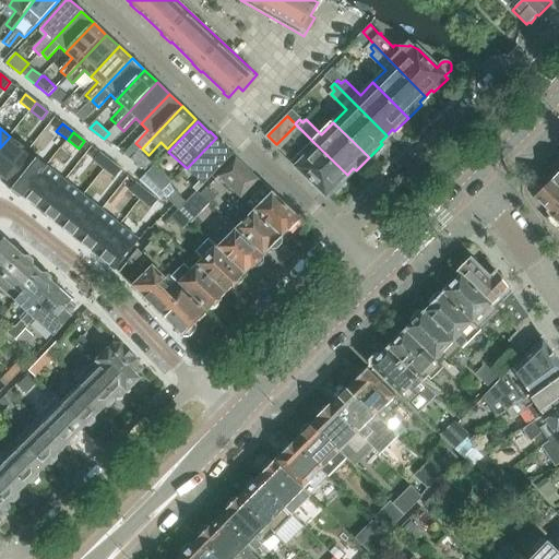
[(10,137),(0,147),(0,177),(3,180),(4,180),(28,151),(10,137)]
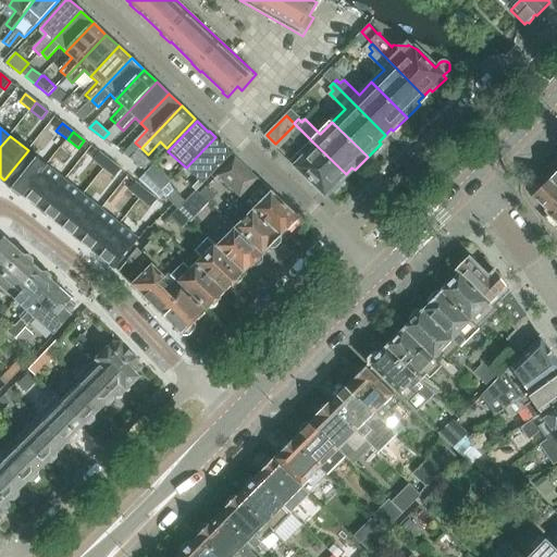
[(215,137),(186,168),(203,185),(233,155),(221,144),(222,144),(215,137)]
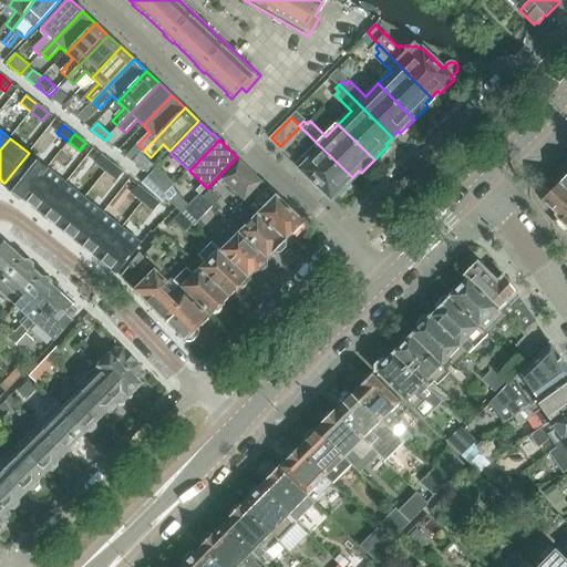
[(352,177),(318,144),(298,165),(333,200),(348,186),(346,184),(352,177)]
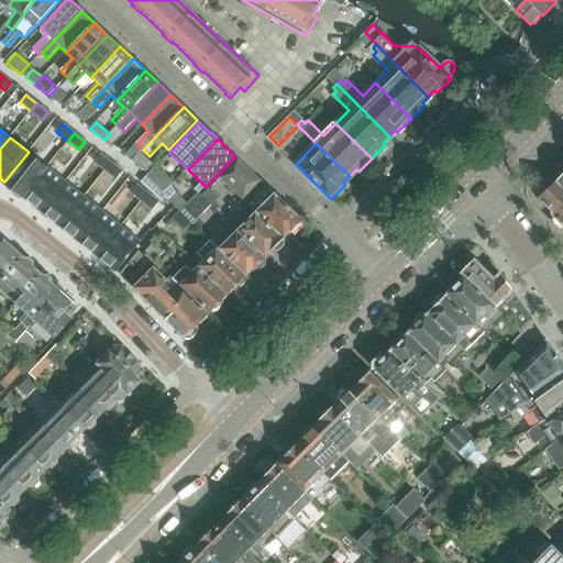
[(3,181),(2,183),(7,187),(8,188),(8,187),(11,190),(12,191),(12,190),(22,199),(24,198),(23,197),(46,167),(29,152),(4,181),(3,181)]
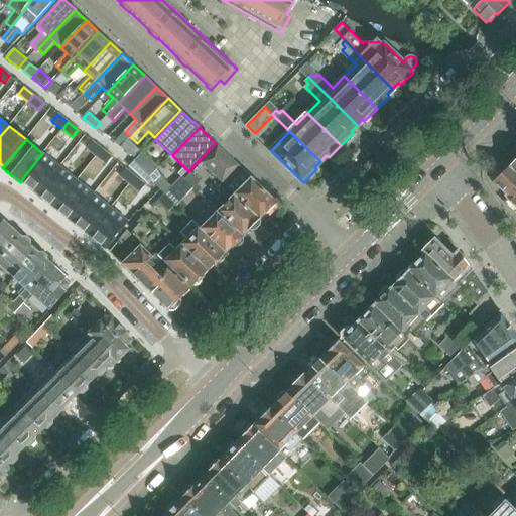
[(128,140),(121,147),(134,157),(139,151),(128,140)]
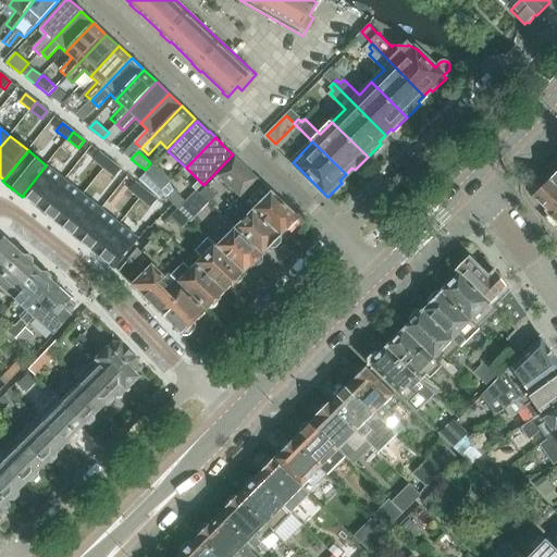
[(99,152),(93,160),(103,169),(110,161),(99,152)]
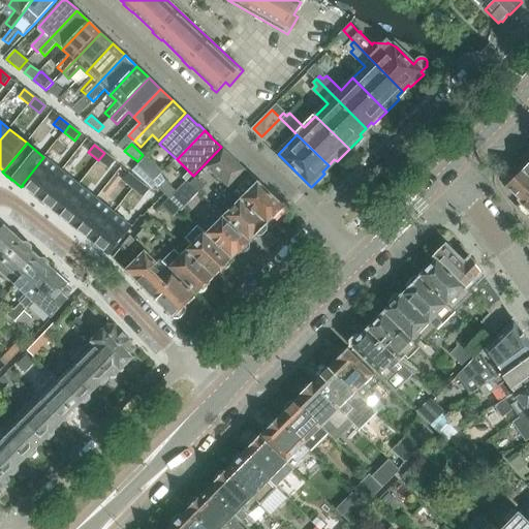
[(208,167),(229,188),(246,170),(223,150),(208,167)]
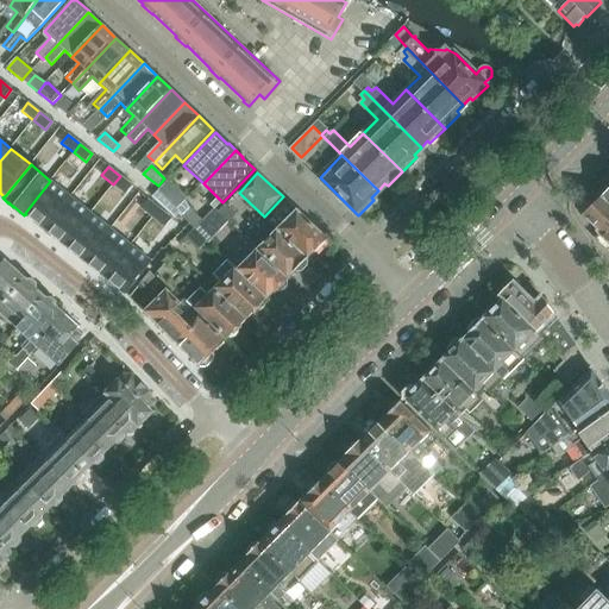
[(120,176),(113,184),(125,194),(132,186),(120,176)]
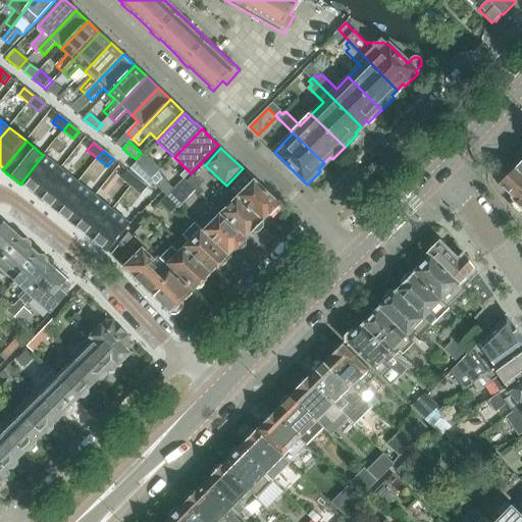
[(160,169),(144,154),(136,163),(151,178),(160,169)]
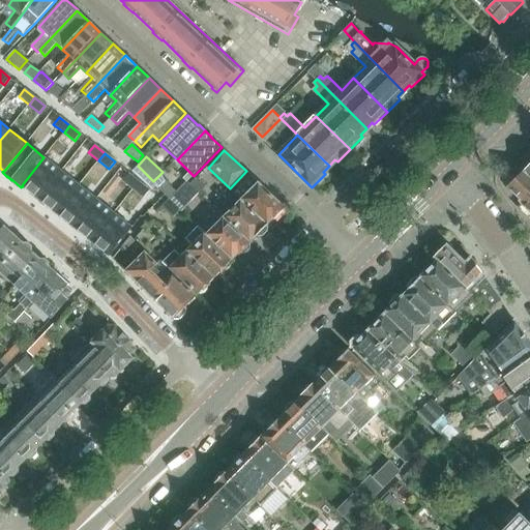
[(43,157),(22,185),(23,186),(39,199),(61,171),(43,157)]
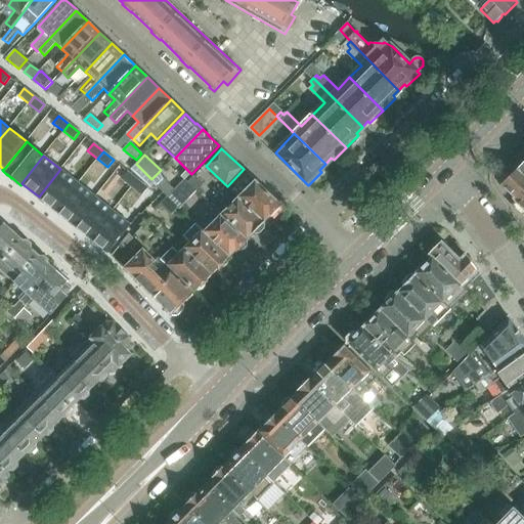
[(60,169),(39,197),(56,211),(78,183),(60,169)]
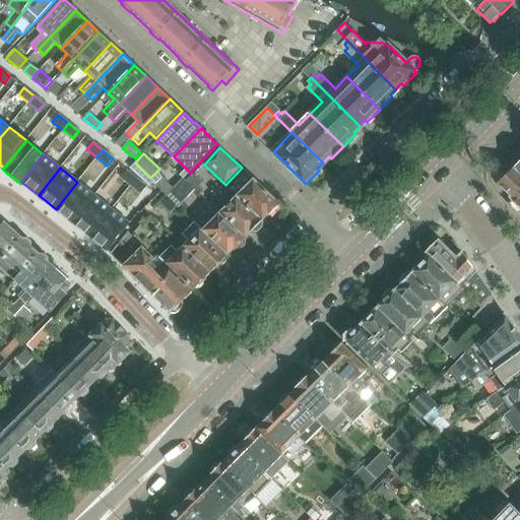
[(126,170),(120,177),(130,185),(136,178),(126,170)]
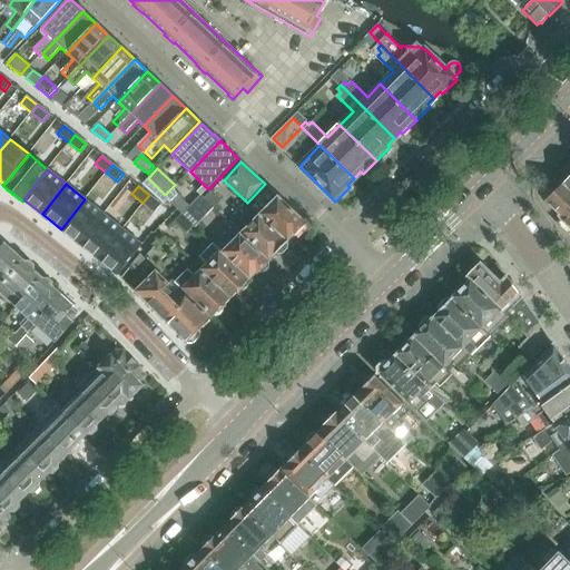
[(569,192),(564,186),(558,193),(552,193),(548,196),(549,202),(548,203),(559,214),(558,216),(561,219),(559,223),(559,226),(567,234),(569,233),(569,192)]
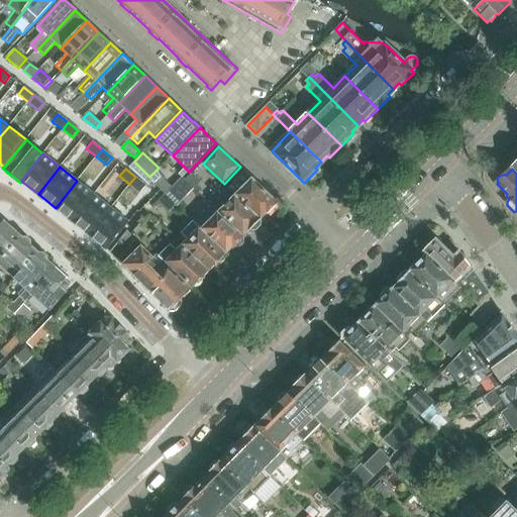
[(246,172),(229,189),(262,220),(268,213),(274,214),(279,209),(278,203),(279,203),(246,172)]
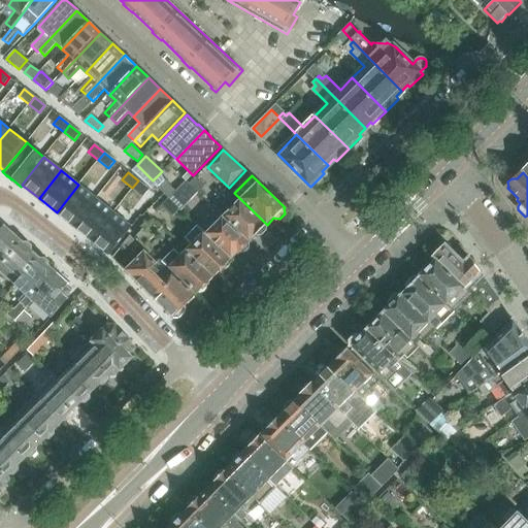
[(138,180),(132,188),(143,196),(149,189),(138,180)]
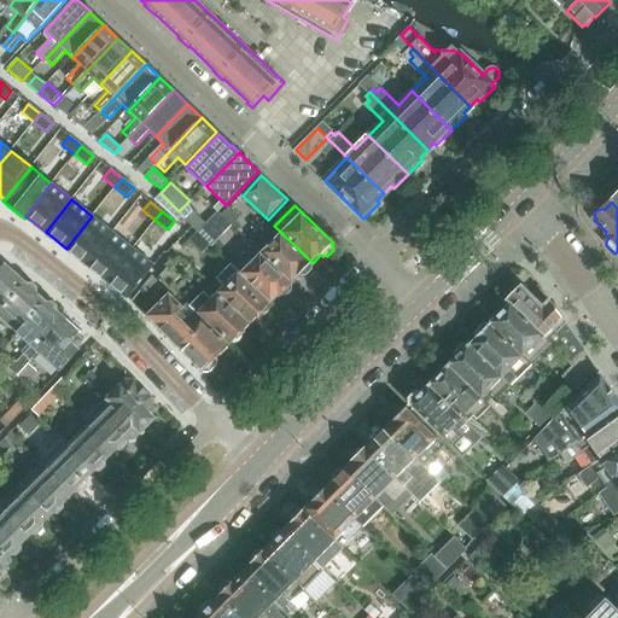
[(192,227),(196,231),(204,222),(192,211),(185,219),(184,219),(192,227)]
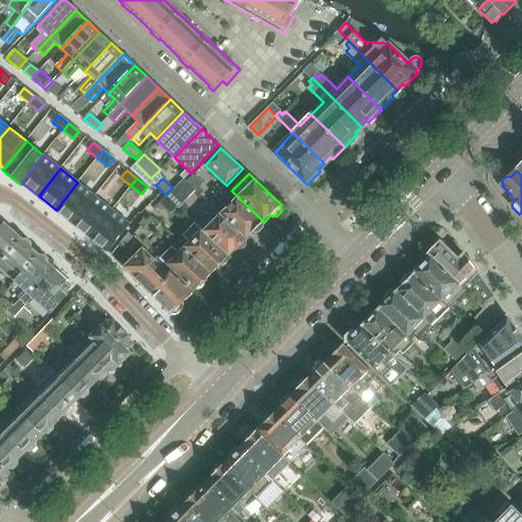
[(77,183),(56,210),(72,223),(95,196),(77,183)]
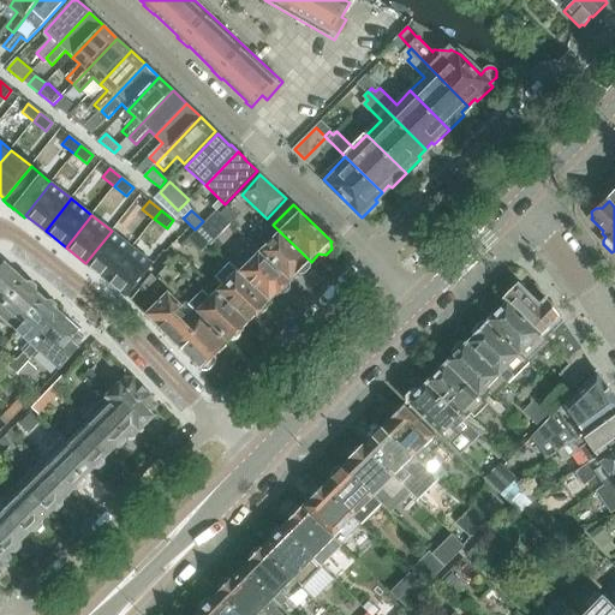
[(273,225),(252,245),(291,282),(298,274),(305,275),(311,269),(311,262),(273,225)]
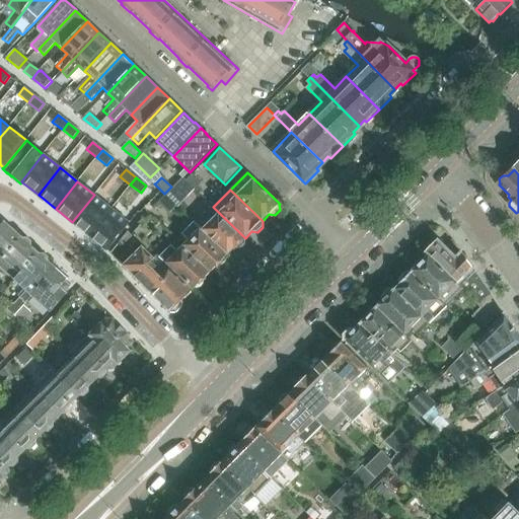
[(94,195),(72,222),(89,236),(112,209),(94,195)]
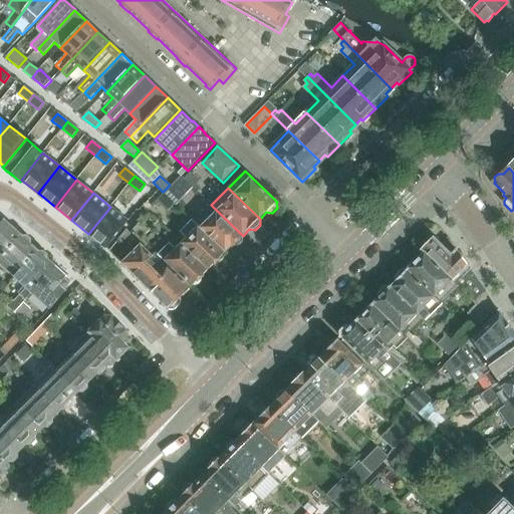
[(170,208),(174,203),(164,193),(157,201),(163,207),(166,204),(170,208)]
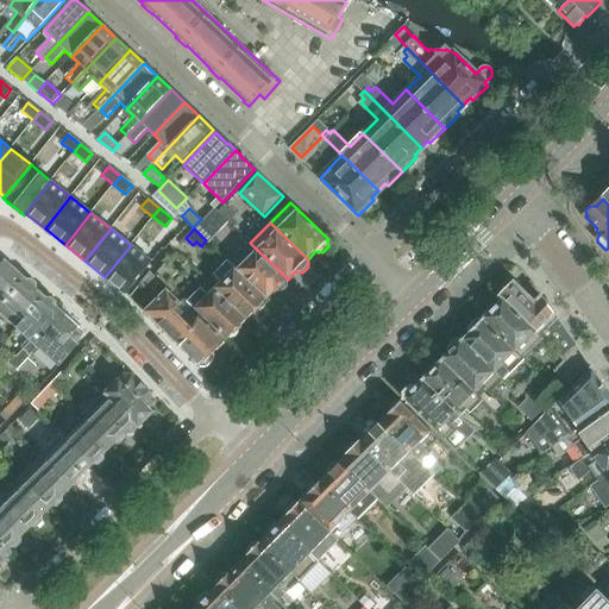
[(250,243),(230,263),(268,299),(275,292),(282,293),(288,287),(288,280),(250,243)]
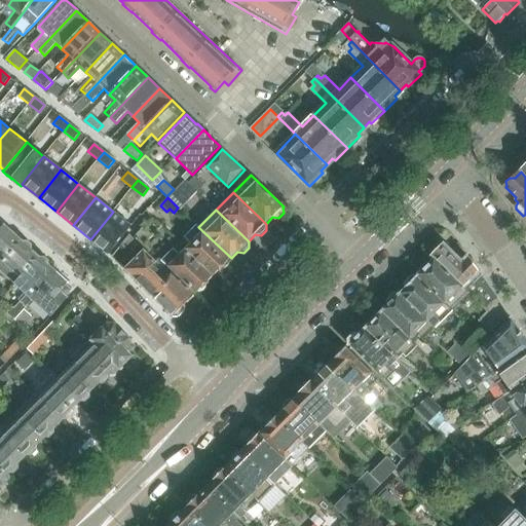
[(113,212),(90,239),(109,254),(132,226),(113,212)]
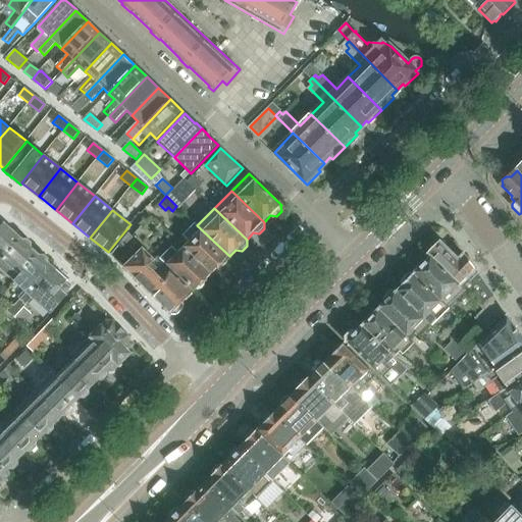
[(0,263),(22,239),(4,222),(2,225),(0,223),(0,263)]
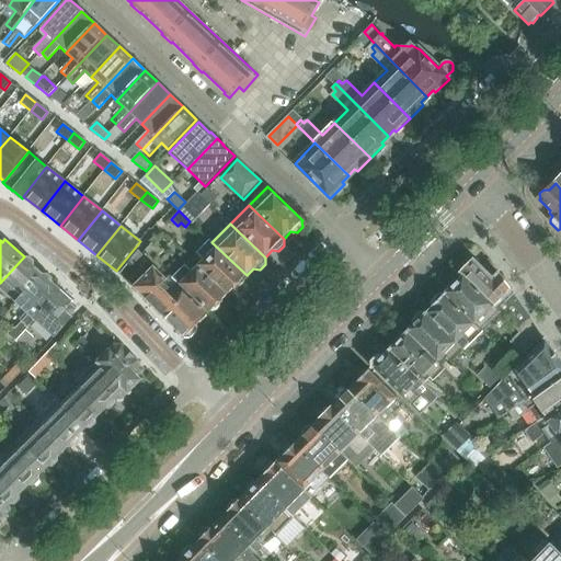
[(193,259),(228,294),(236,286),(238,286),(240,286),(241,286),(243,284),(244,283),(244,281),(244,277),(247,275),(212,242),(210,241),(193,259)]
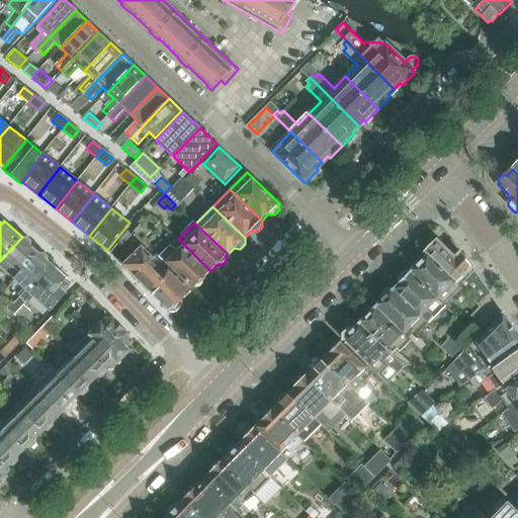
[(130,249),(137,240),(132,234),(127,231),(120,240),(130,249)]
